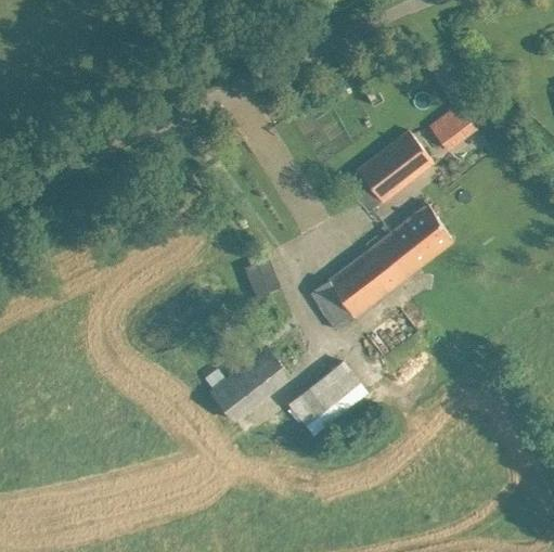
[(463,105),(430,120),(445,151),(478,136),(463,105)]
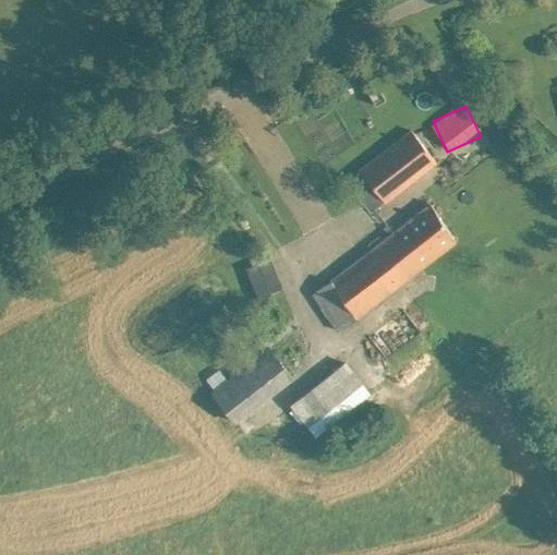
[(361,173),(385,205),(436,165),(412,133),(361,173)]
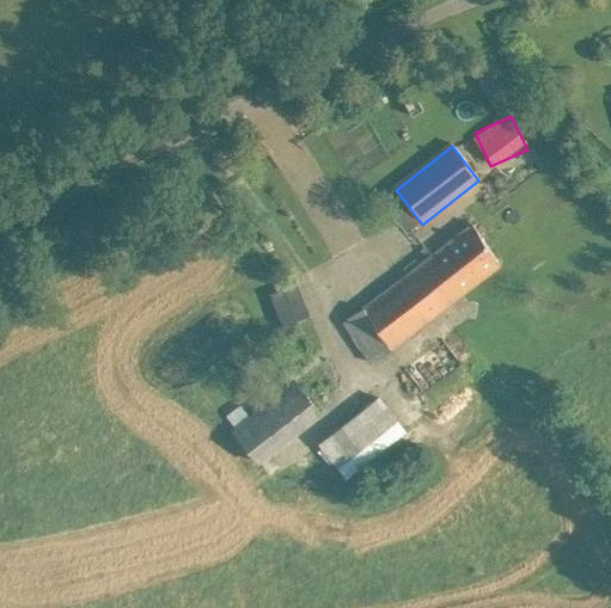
[(364,311),(343,324),(371,366),(390,352),(501,266),(474,227),(364,311)]
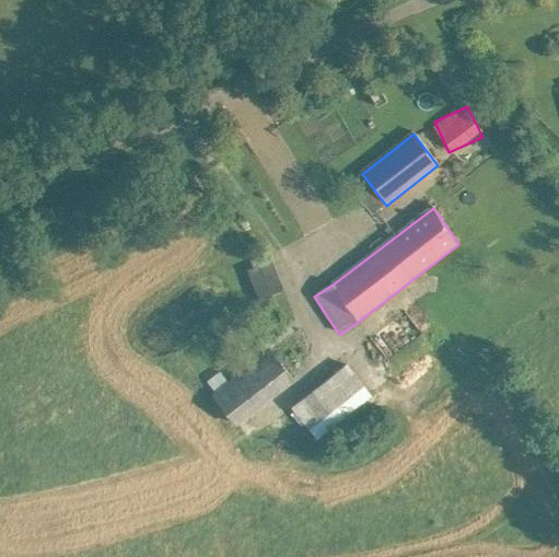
[(247,269),(256,299),(282,291),(274,260),(247,269)]
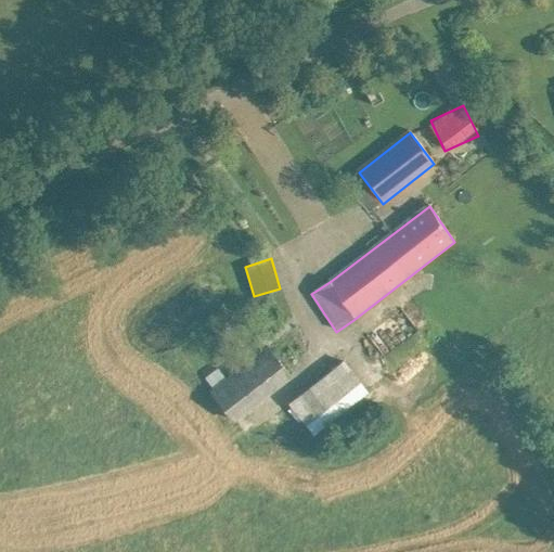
[(211,394),(234,422),(291,379),(269,349),(211,394)]
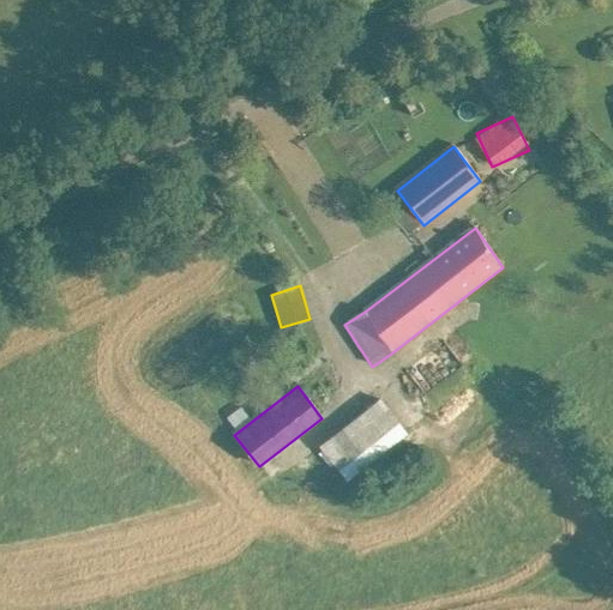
[(348,483),(409,435),(380,398),(318,447),(348,483)]
